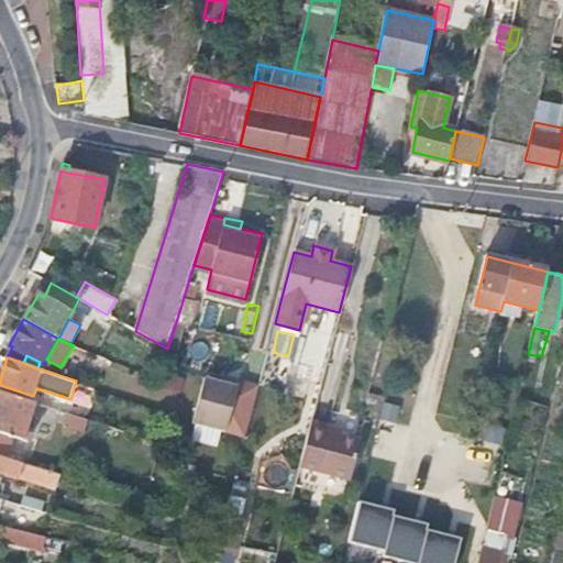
[(178,371),(163,367),(159,384),(175,387),(178,371)]
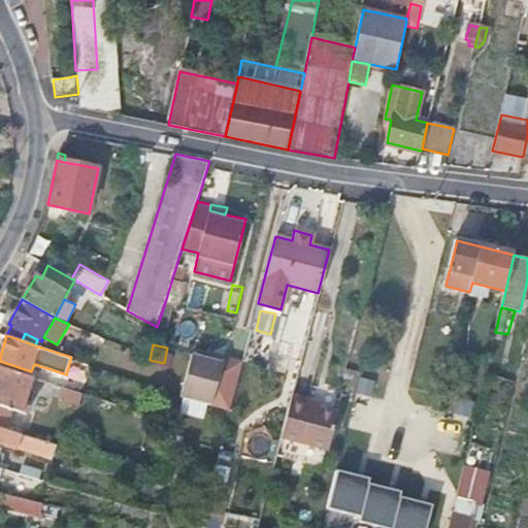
[(209,352),(208,358),(224,361),(225,355),(209,352)]
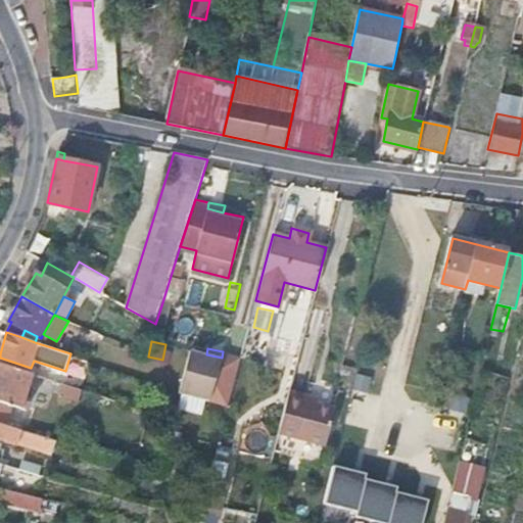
[(192,350),(181,390),(181,393),(229,405),(241,355),(223,351),(222,358),(206,354),(192,350)]
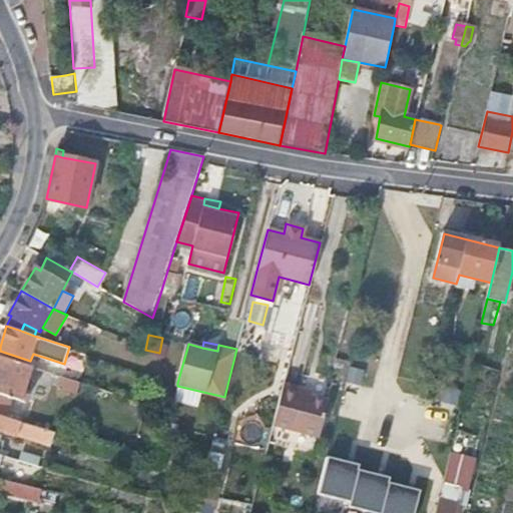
[(33,367),(0,356),(0,394),(13,398),(25,402),(27,402),(29,395),(24,393),(33,367)]
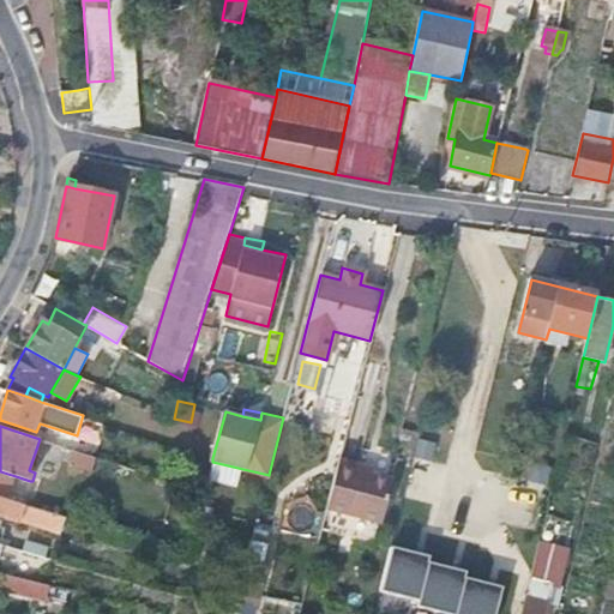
[(433,504),(449,447),(421,439),(405,495),(433,504)]
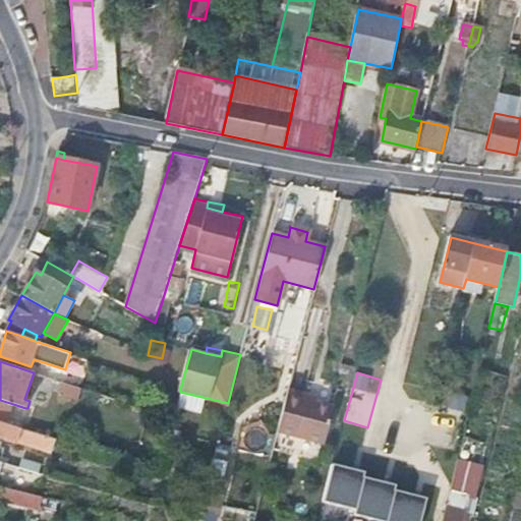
[(82,388),(68,384),(64,399),(78,403),(82,388)]
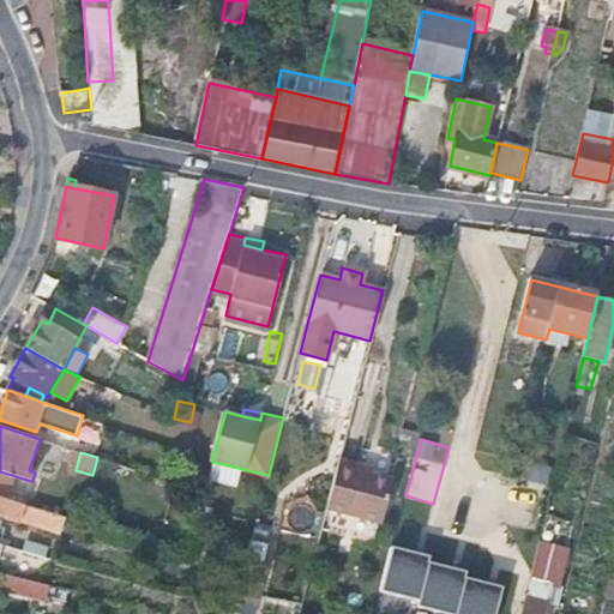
[(356,459),(339,456),(326,506),(380,519),(391,474),(355,465),(356,459)]
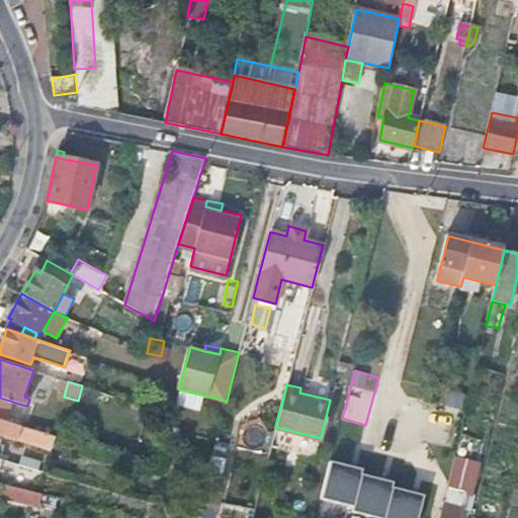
[(0,398),(0,418),(8,421),(13,402),(0,398)]
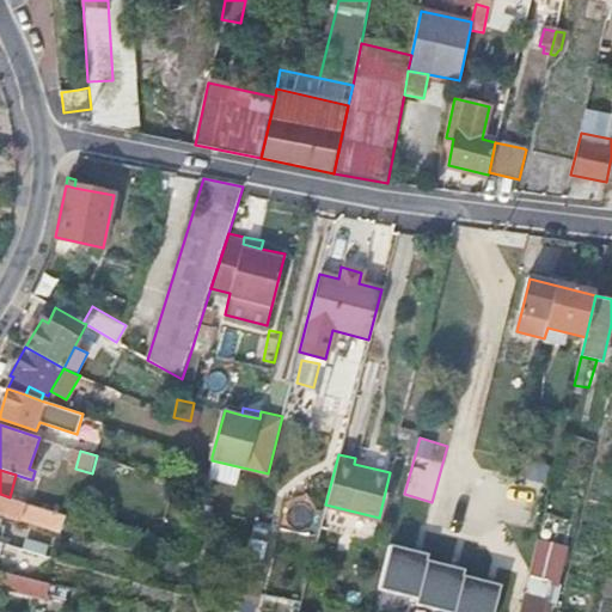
[(24,502),(36,506),(41,482),(32,479),(30,479),(24,502)]
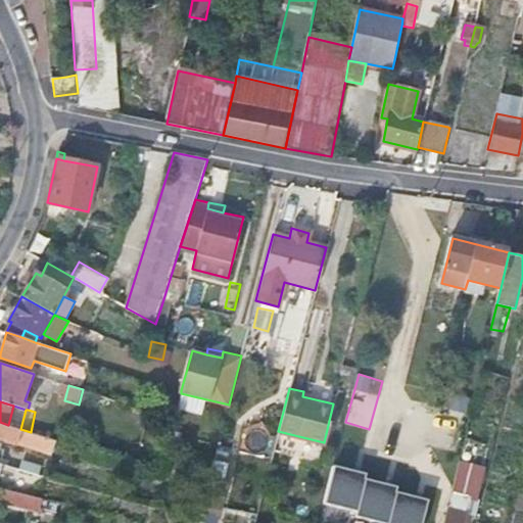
[(0,445),(0,446),(0,445),(0,435),(52,450),(55,439),(31,432),(20,429),(8,425),(0,422),(0,445)]
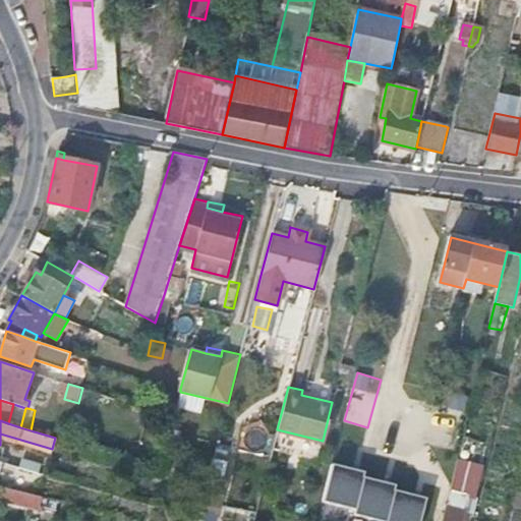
[(363,473),(330,466),(322,504),(354,512),(363,473)]
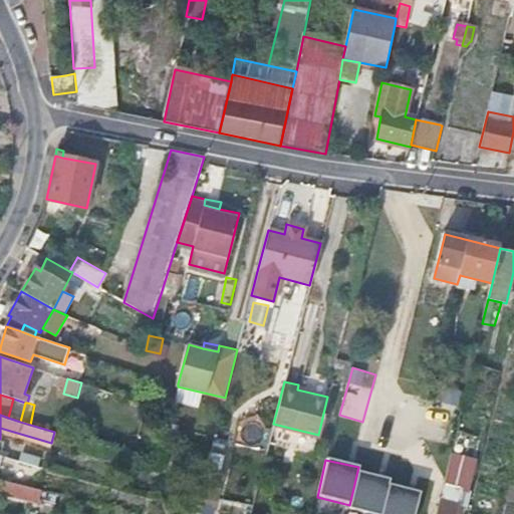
[(455,513),(458,504),(468,507),(478,469),(450,461),(437,513),(455,513)]
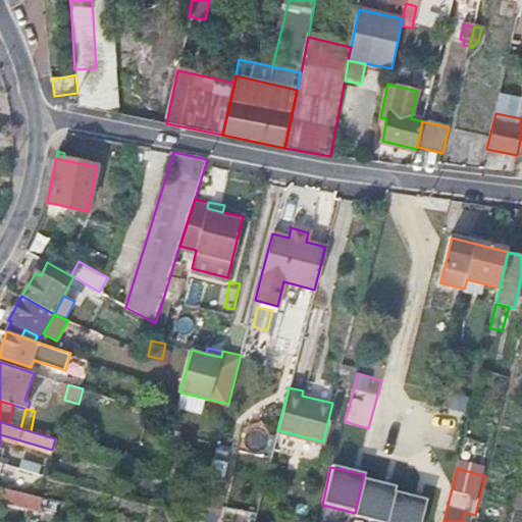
[(388,521),(398,486),(364,479),(355,517),(376,521),(388,521)]
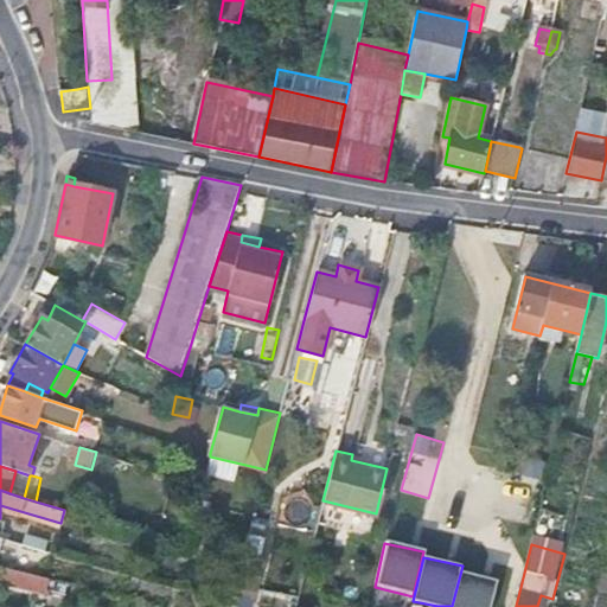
[(39,589),(42,576),(10,569),(7,582),(39,589)]
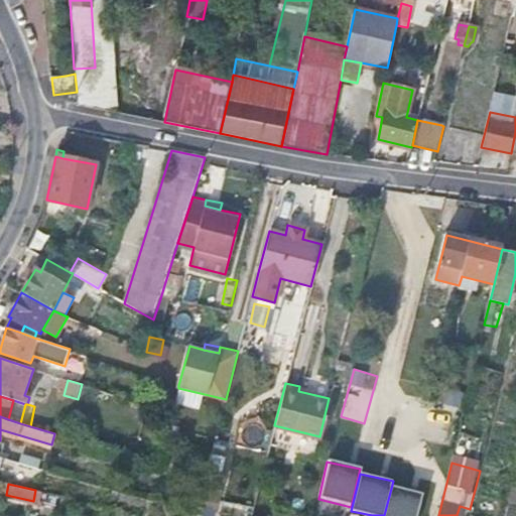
[(420,515),(426,495),(393,487),(386,515),(420,515)]
